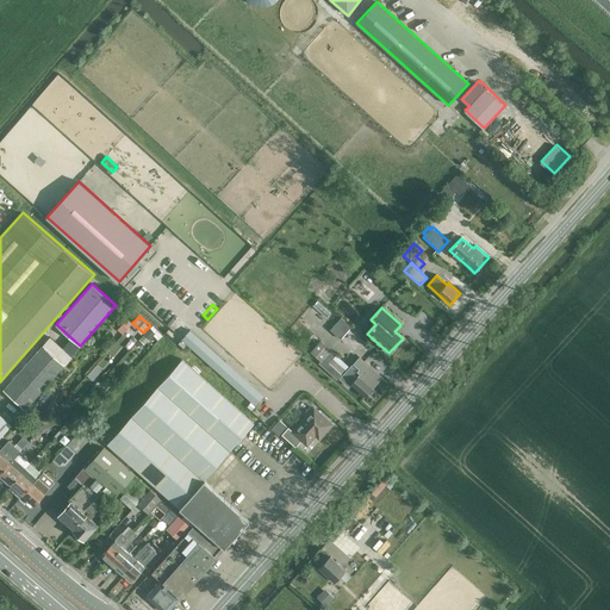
[(117,327),(123,332),(134,323),(129,317),(117,327)]
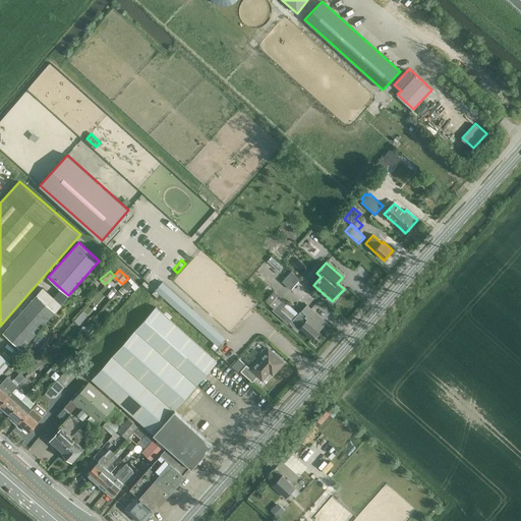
[(291,290),(300,280),(291,272),(282,282),(291,290)]
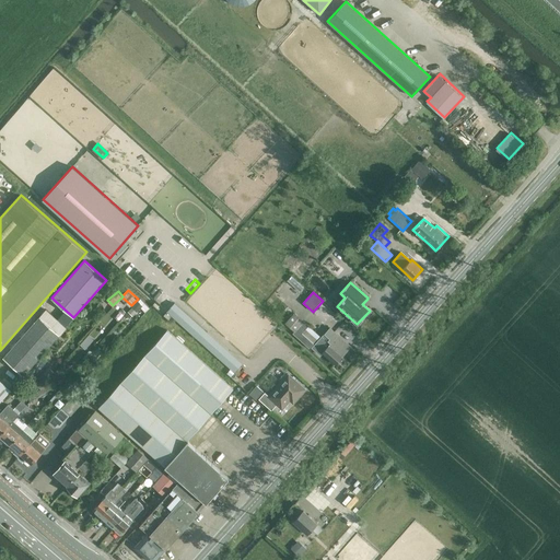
[(141,315),(151,306),(141,296),(131,306),(141,315)]
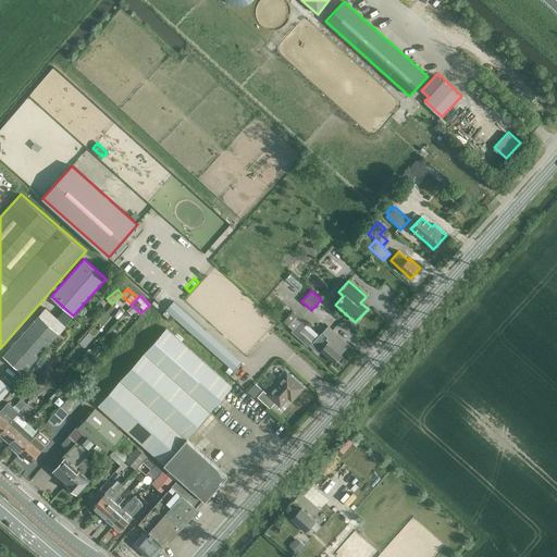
[(269,296),(262,305),(267,308),(273,299),(269,296)]
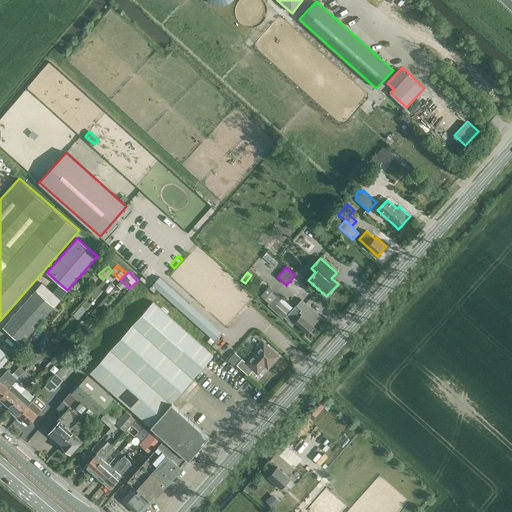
[(160,277),(153,284),(183,311),(190,304),(160,277)]
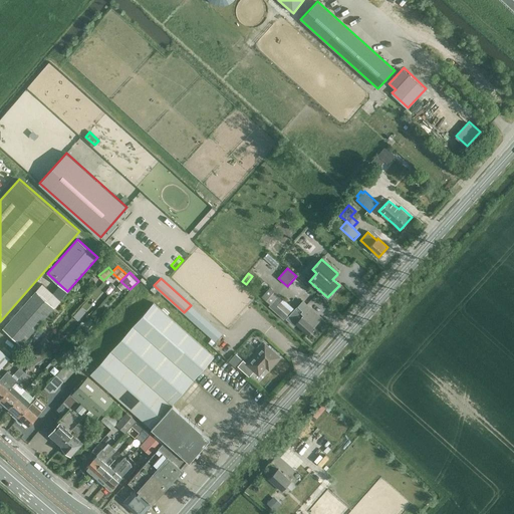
[(262,296),(271,304),(269,306),(284,319),(294,308),(279,295),(270,287),(262,296)]
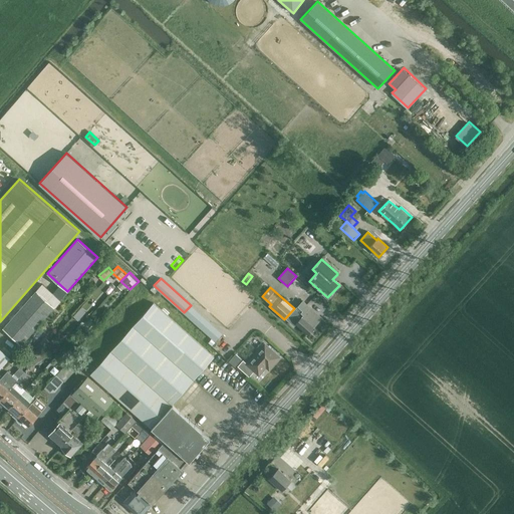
[(3,329),(22,345),(55,307),(36,291),(3,329)]
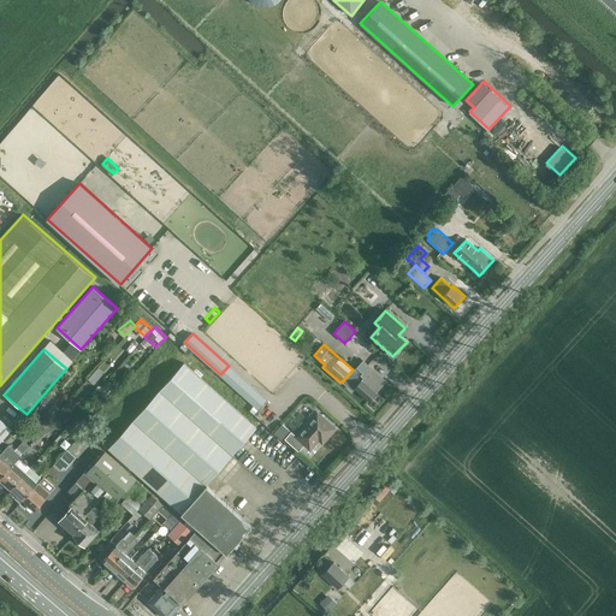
[(386,381),(363,361),(357,367),(356,367),(353,371),(354,371),(344,383),(353,391),(355,389),(368,401),(386,381)]
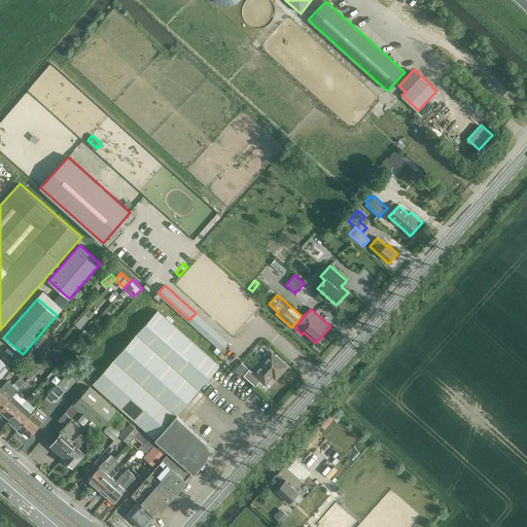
[(93,383),(155,438),(170,451),(167,456),(170,458),(174,462),(191,478),(195,473),(216,450),(177,415),(219,366),(157,311),(93,383)]
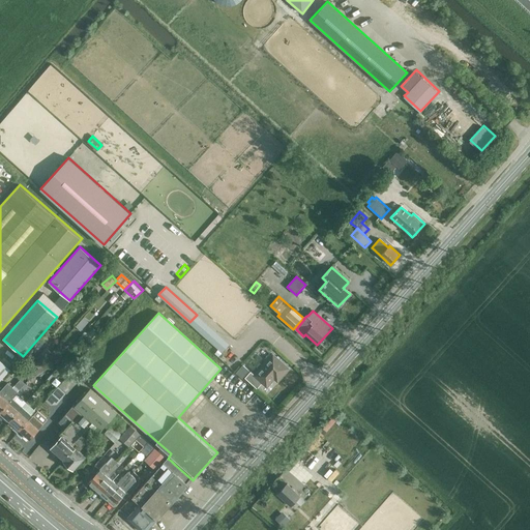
[(199,321),(195,326),(218,347),(223,342),(199,321)]
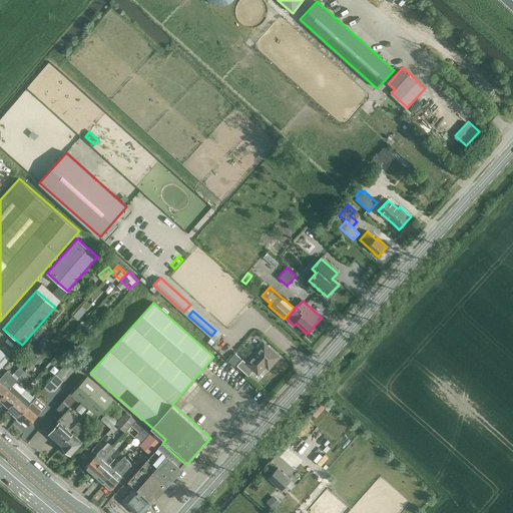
[(48,344),(43,339),(32,352),(37,356),(48,344)]
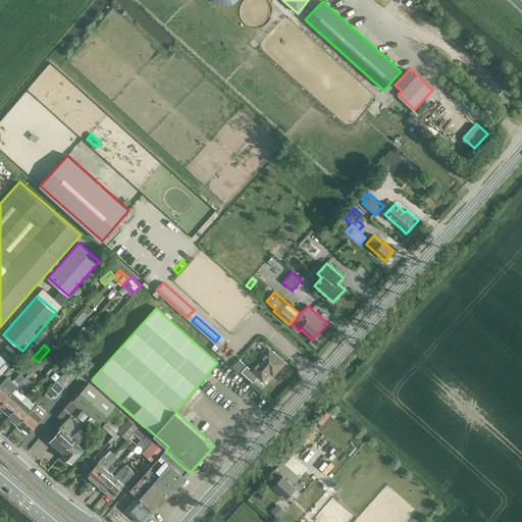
[(284,363),(269,349),(251,369),(247,366),(242,372),(253,382),(258,377),(263,381),(274,368),(277,371),(284,363)]
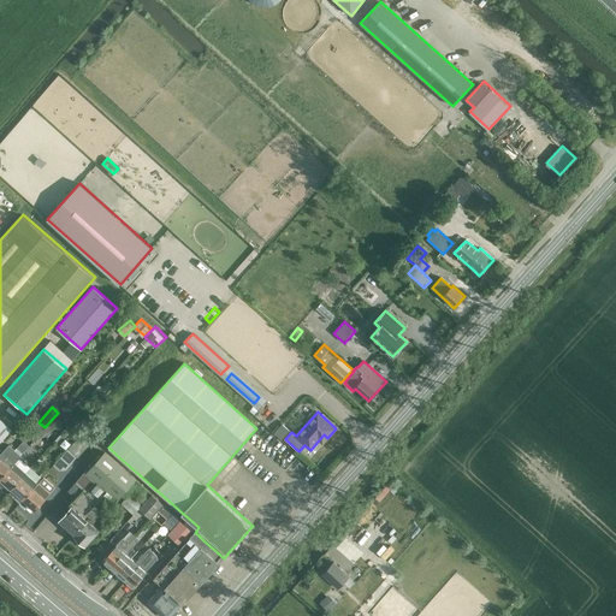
[(0,443),(13,428),(0,418),(0,443)]
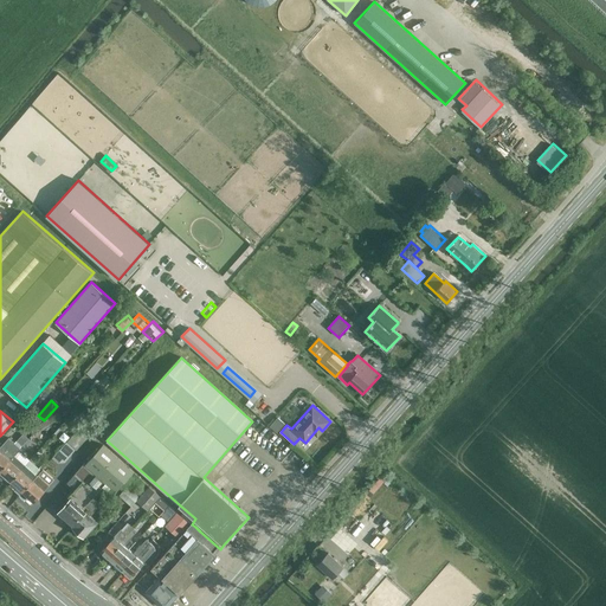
[(274,412),(266,419),(278,431),(285,423),(274,412)]
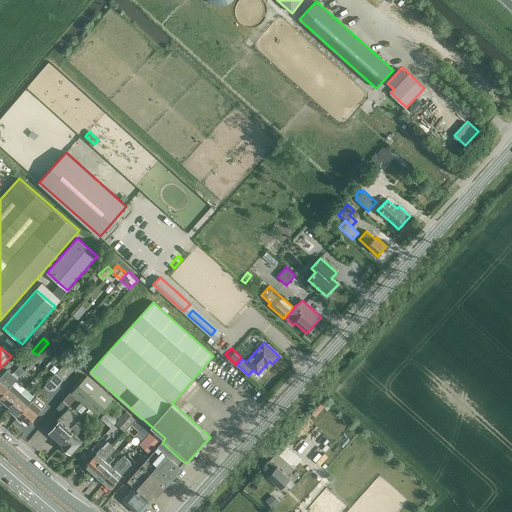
[(0,378),(0,398),(25,370),(20,366),(13,374),(7,370),(2,376),(0,378)]
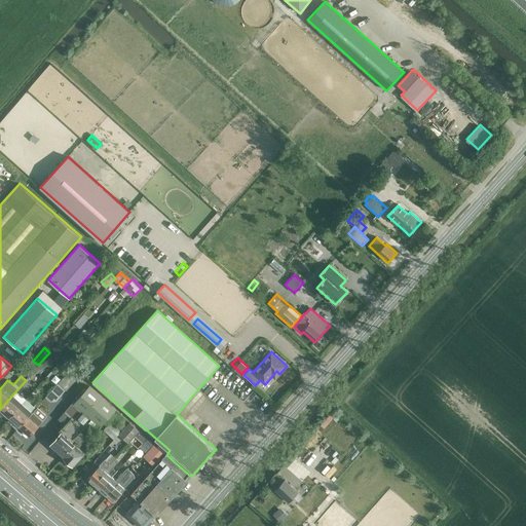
[(26,380),(0,409),(10,418),(27,399),(26,400),(19,393),(28,383),(26,380)]
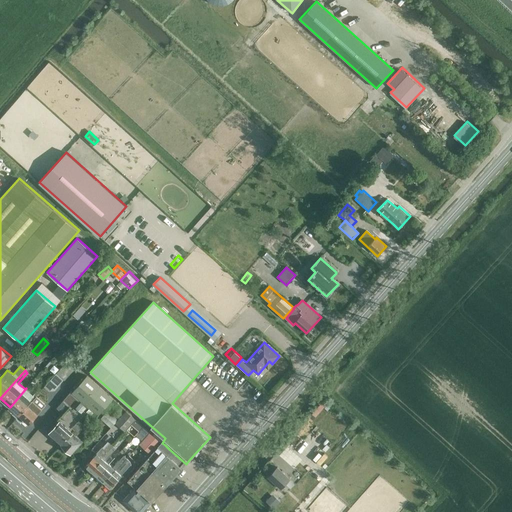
[(56,373),(44,386),(51,393),(63,380),(56,373)]
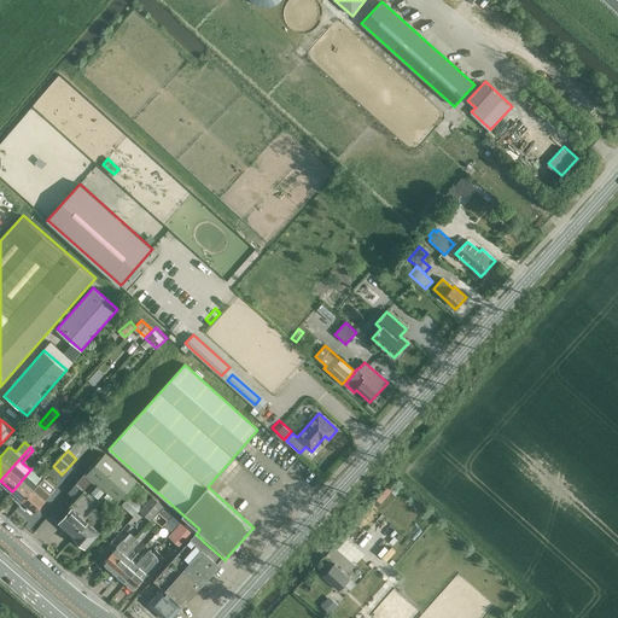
[(93,508),(94,507),(103,497),(114,507),(136,481),(105,453),(86,473),(86,472),(68,491),(75,499),(69,506),(73,509),(59,523),(75,537),(88,523),(87,523),(98,512),(93,508)]
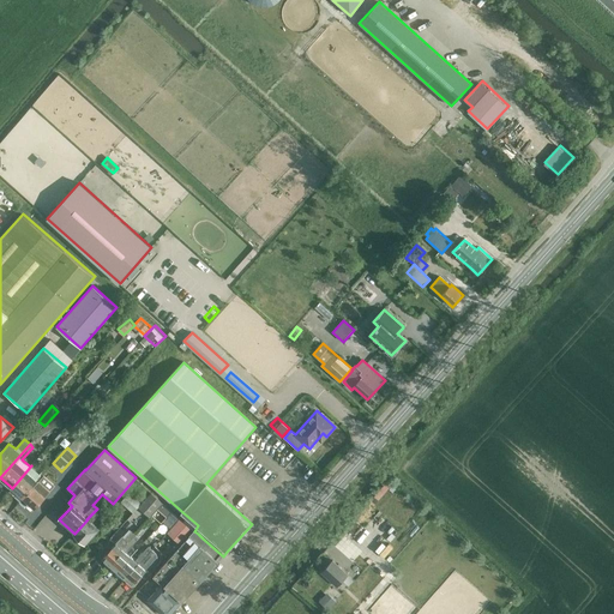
[(31,465),(12,488),(23,499),(48,470),(46,468),(40,474),(31,465)]
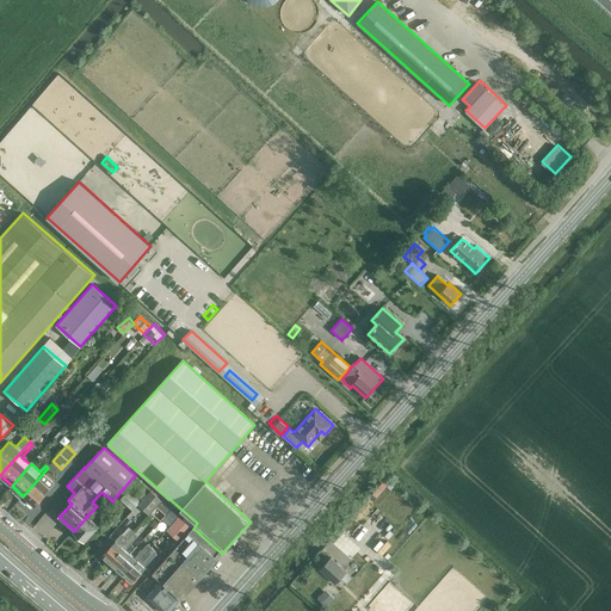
[(48,468),(23,497),(35,506),(50,489),(49,488),(53,485),(48,480),(54,473),(48,468)]
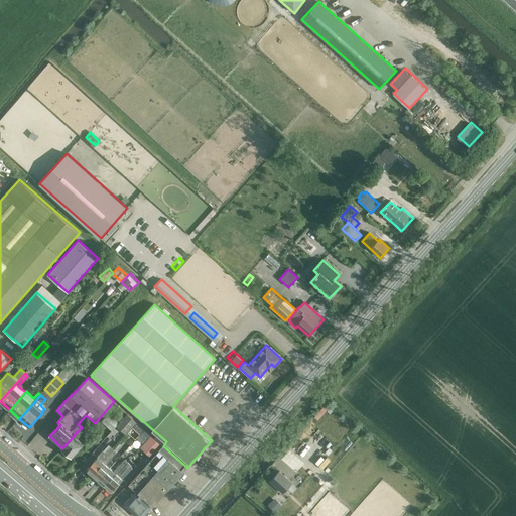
[(137,423),(126,413),(120,420),(119,422),(116,425),(116,426),(126,435),(133,427),(137,423)]
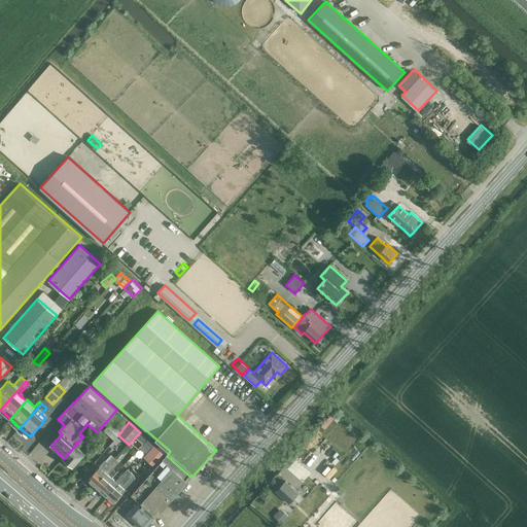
[(111,423),(104,431),(114,440),(118,435),(118,434),(121,431),(111,423)]
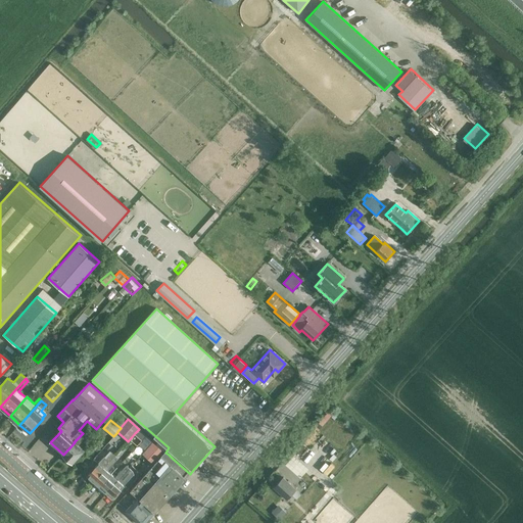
[(75,442),(63,455),(62,455),(73,464),(84,452),(78,445),(87,435),(80,429),(79,430),(83,433),(74,442),(75,442)]
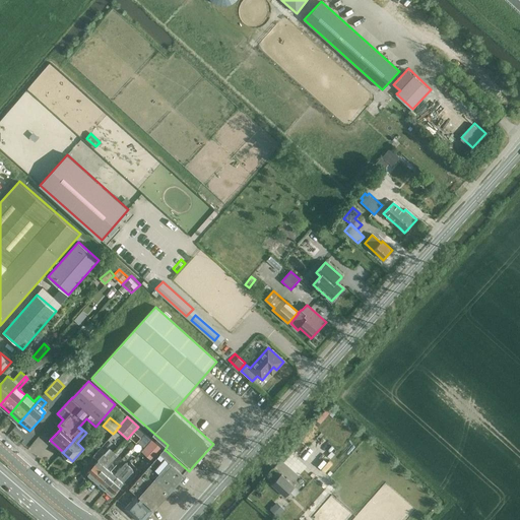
[(138,427),(134,431),(141,437),(145,433),(138,427)]
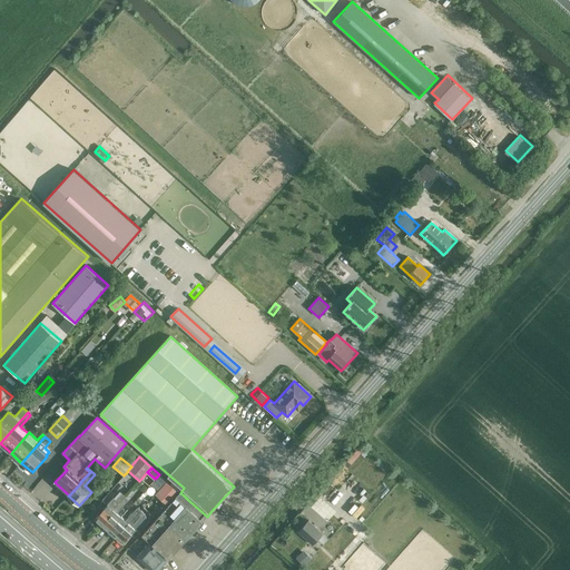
[(155,479),(153,483),(159,489),(167,481),(159,474),(155,479)]
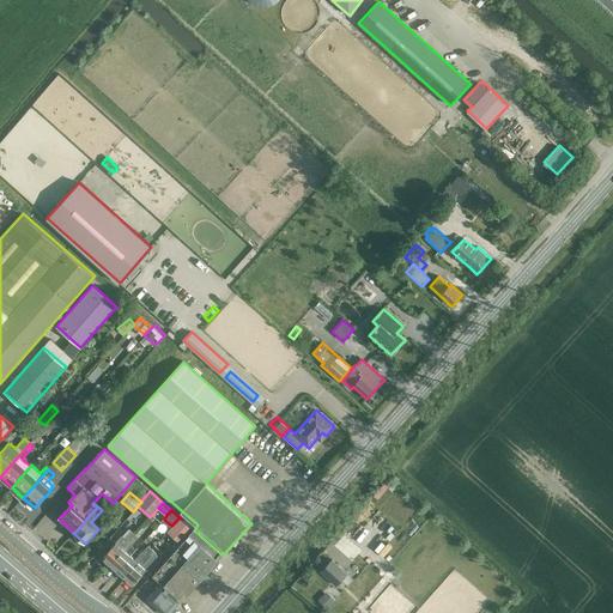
[(171,526),(167,532),(181,545),(194,530),(180,517),(171,526)]
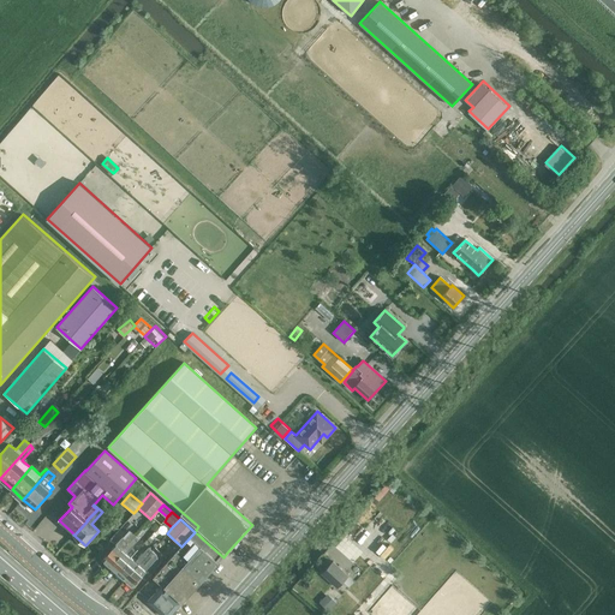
[(102,561),(111,567),(124,551),(123,550),(136,536),(132,532),(126,539),(123,537),(102,561)]
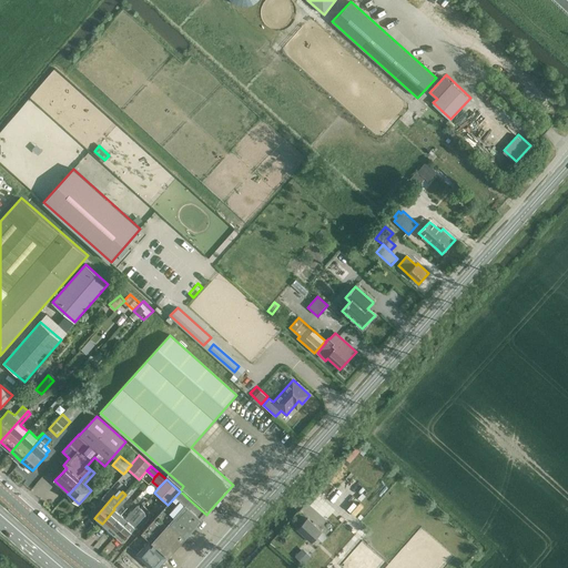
[(158,567),(202,519),(206,515),(188,498),(183,494),(180,492),(168,505),(141,534),(150,540),(137,555),(151,567),(158,567)]
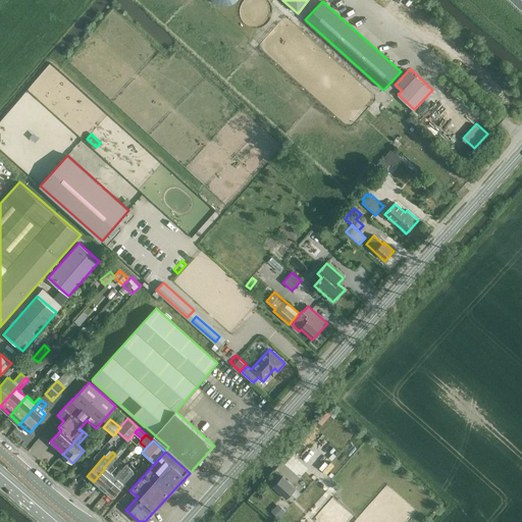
[(105,468),(94,481),(100,486),(112,473),(108,470),(118,458),(115,455),(104,467),(105,468)]
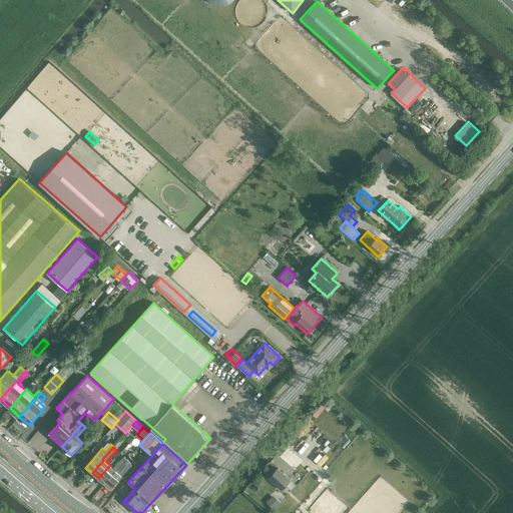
[(115,471),(104,484),(110,489),(128,469),(127,469),(129,467),(136,460),(137,456),(133,453),(127,460),(116,472),(115,471)]
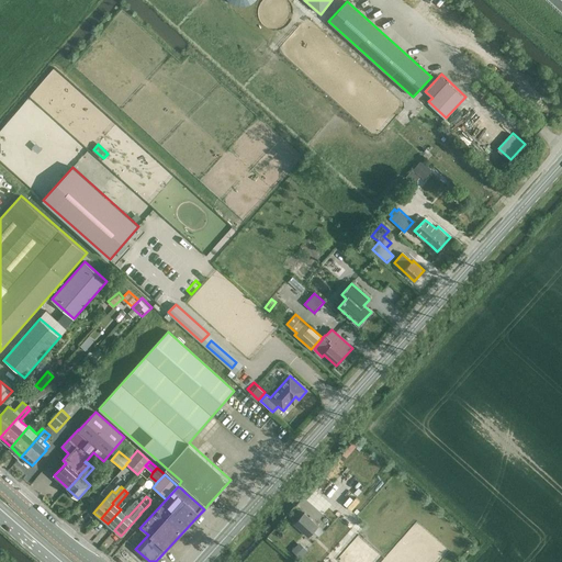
[(121,509),(108,524),(114,530),(126,516),(127,517),(139,504),(136,501),(124,514),(121,509)]
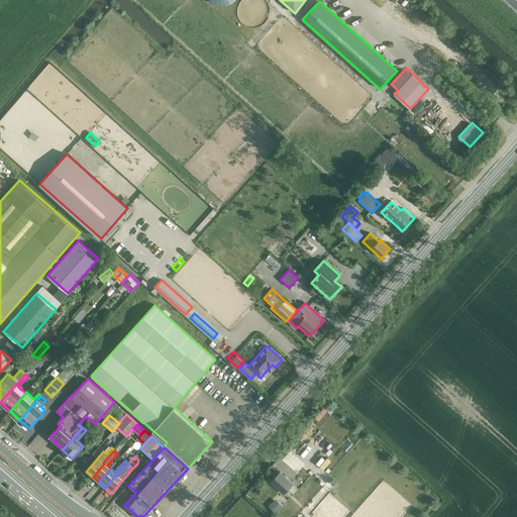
[(284,494),(293,484),(281,472),(271,482),(284,494)]
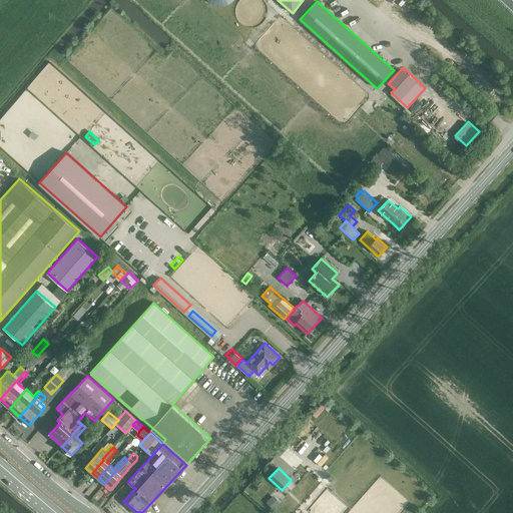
[(267,501),(275,508),(282,501),(274,493),(267,501)]
